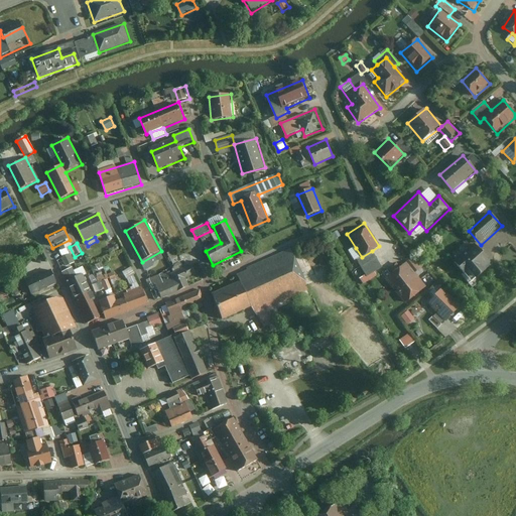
[(474,243),(454,261),(473,282),(493,265),(474,243)]
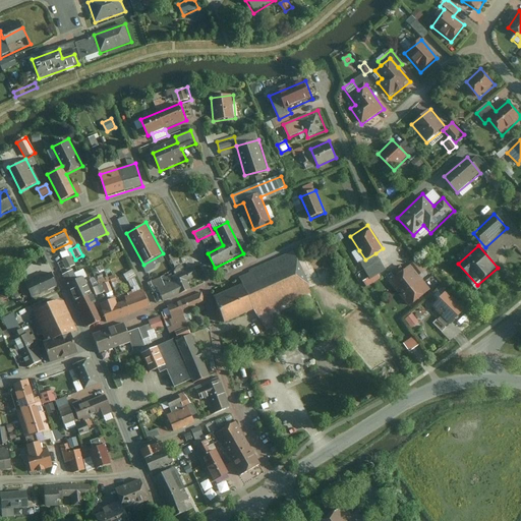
[(388,271),(375,253),(365,259),(359,250),(352,254),(368,278),(363,282),(367,288),(382,279),(380,277),(388,271)]
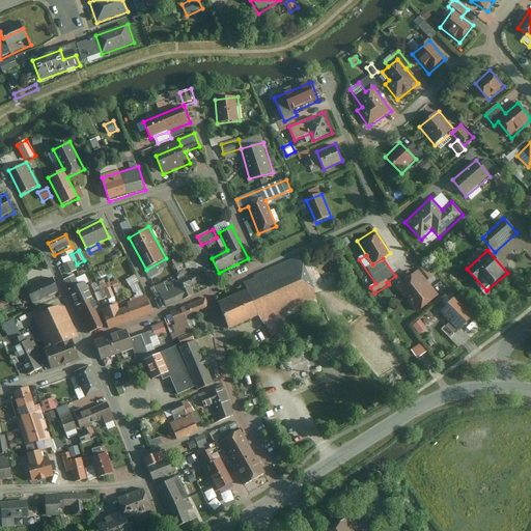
[(247,289),(218,302),(229,330),(260,316),(262,323),(319,298),(303,258),(245,283),(247,289)]
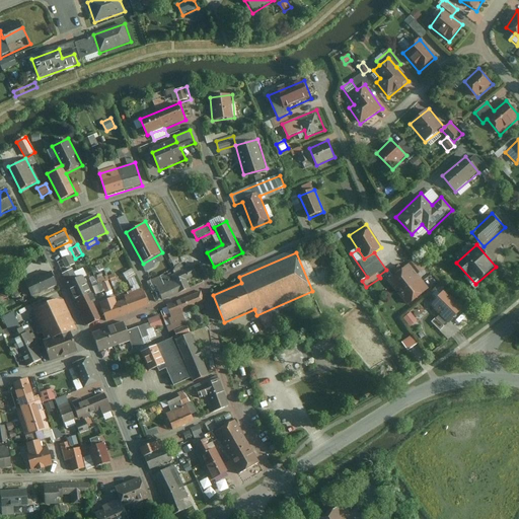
[(411,264),(387,281),(408,307),(431,290),(411,264)]
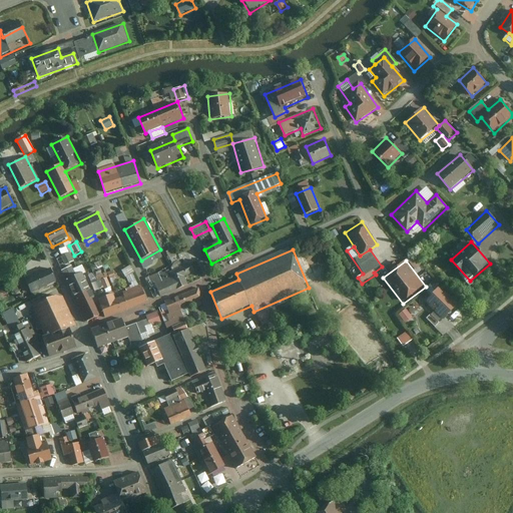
[(171,279),(154,286),(159,296),(185,286),(182,280),(195,275),(190,264),(169,272),(171,279)]
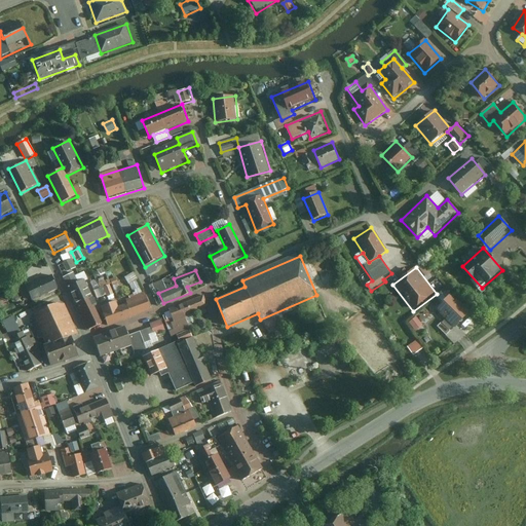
[(57,290),(49,275),(27,286),(34,301),(57,290)]
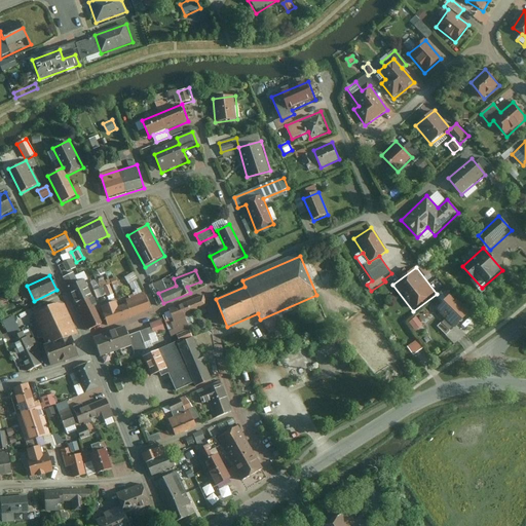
[(84,279),(69,288),(89,331),(106,323),(84,279)]
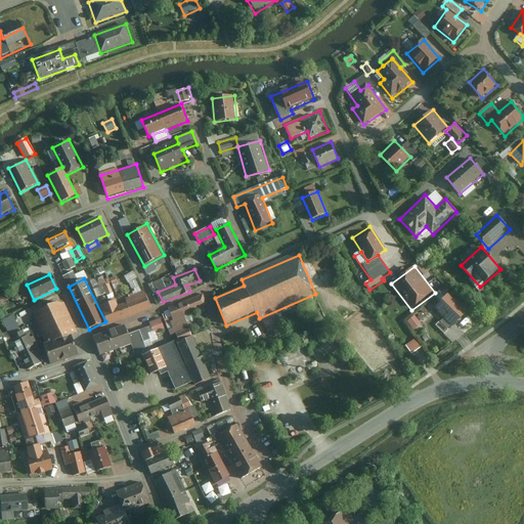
[(110,285),(102,287),(106,298),(114,295),(110,285)]
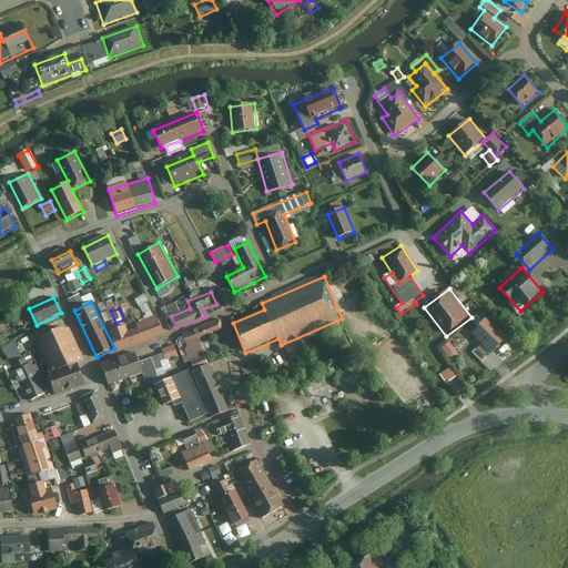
[(156,316),(109,332),(114,348),(115,352),(163,335),(156,316)]
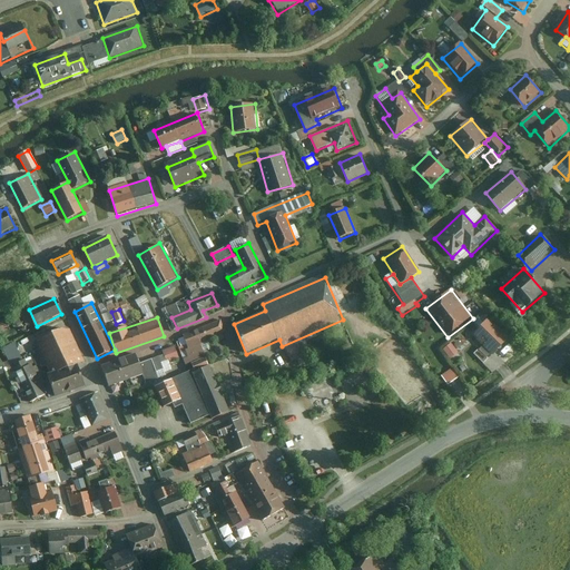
[(489,317),(472,335),(492,355),(510,338),(489,317)]
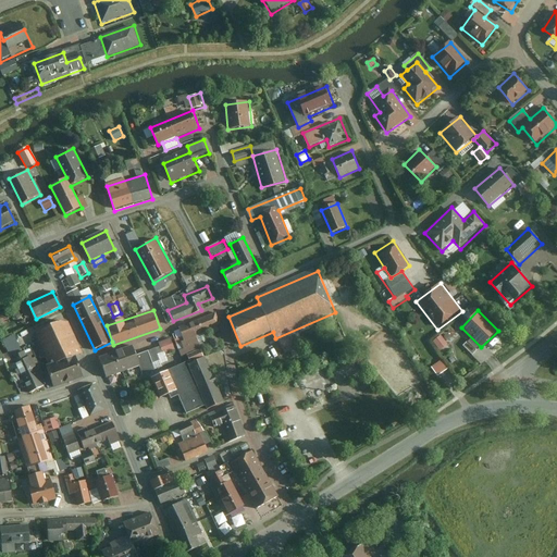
[(5,313),(0,316),(0,326),(9,323),(5,313)]
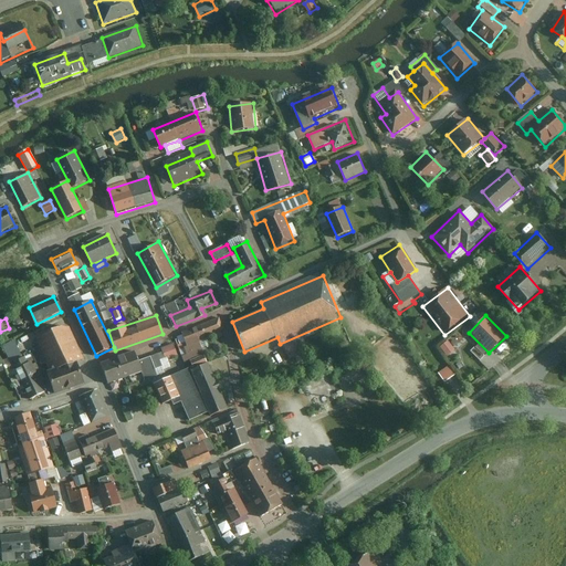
[(226,333),(220,318),(198,327),(205,342),(226,333)]
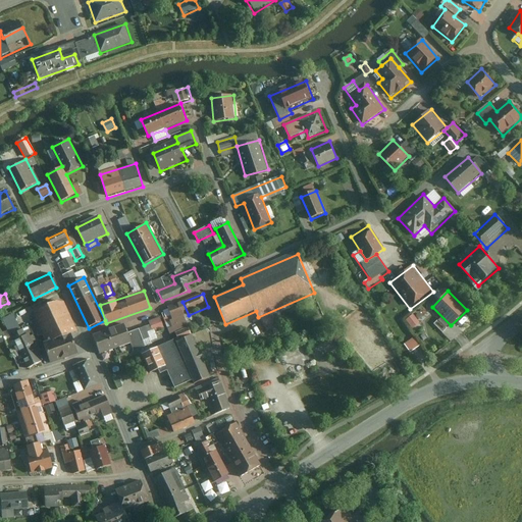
[(75,330),(62,301),(32,313),(45,344),(75,330)]
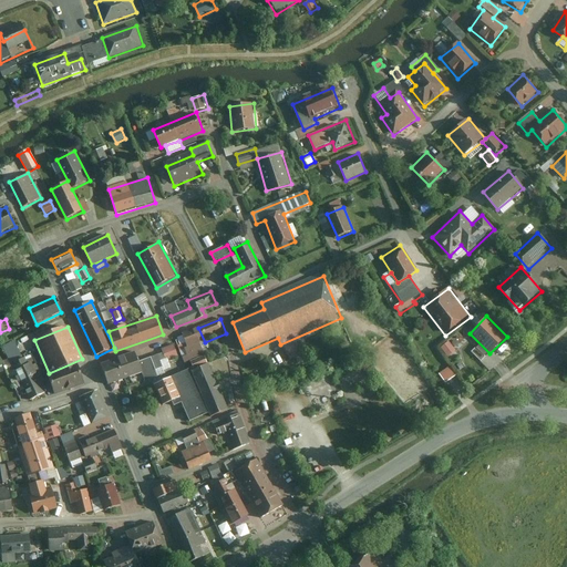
[(205,342),(198,328),(184,333),(186,338),(176,341),(187,367),(194,364),(206,359),(203,351),(207,349),(205,342)]
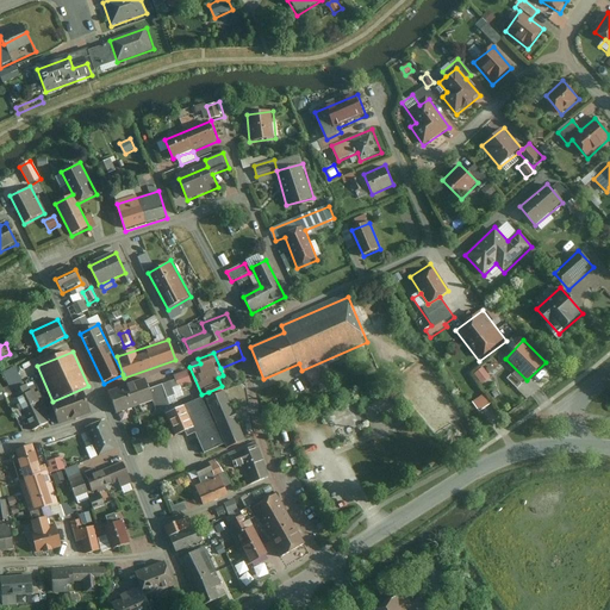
[(483,367),(474,374),(481,384),(490,377),(483,367)]
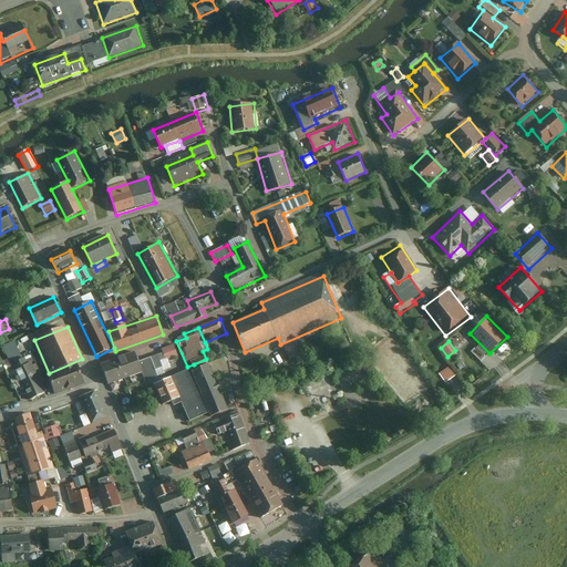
[(157,346),(104,364),(113,390),(156,373),(171,369),(168,362),(178,358),(174,346),(158,351),(157,346)]
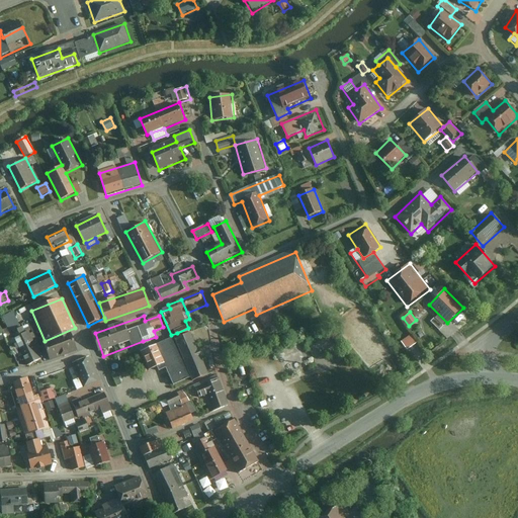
[(188,328),(177,333),(179,338),(179,339),(193,334),(193,333),(190,327),(188,328)]
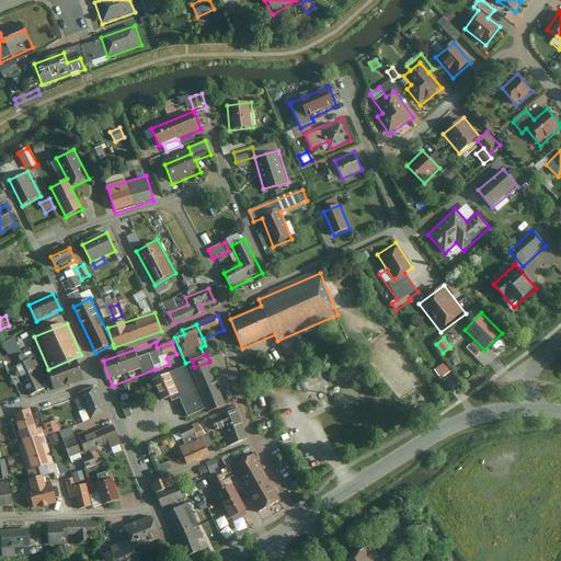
[(34,357),(14,367),(30,398),(49,388),(34,357)]
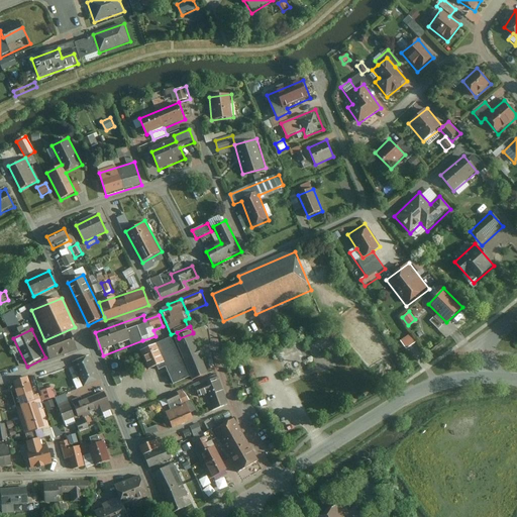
[(201,352),(193,333),(179,338),(179,337),(160,345),(168,366),(161,369),(162,373),(170,369),(177,386),(195,379),(196,382),(211,375),(205,359),(207,359),(203,351),(201,352)]
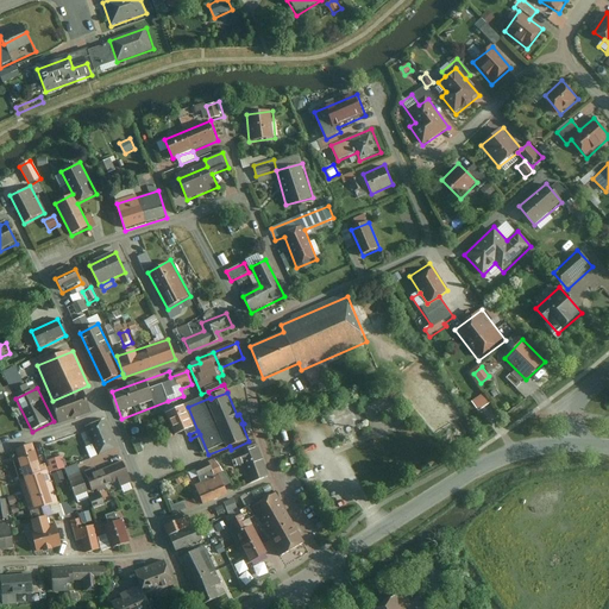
[(86,394),(54,403),(61,425),(93,414),(86,394)]
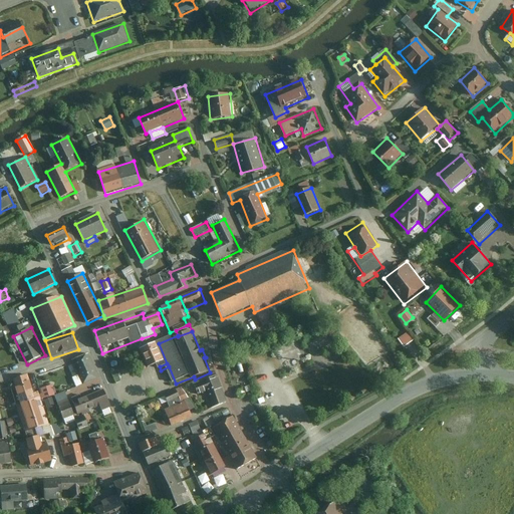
[(409,332),(399,339),(405,347),(415,339),(409,332)]
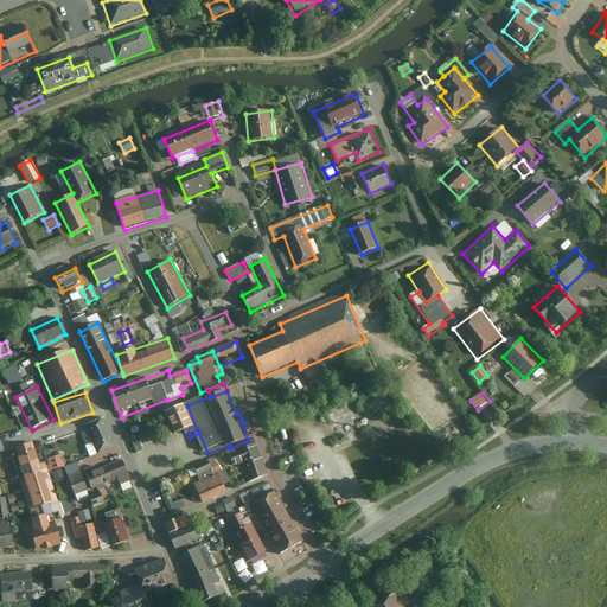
[(197,429),(187,406),(167,414),(177,438),(189,433),(197,429)]
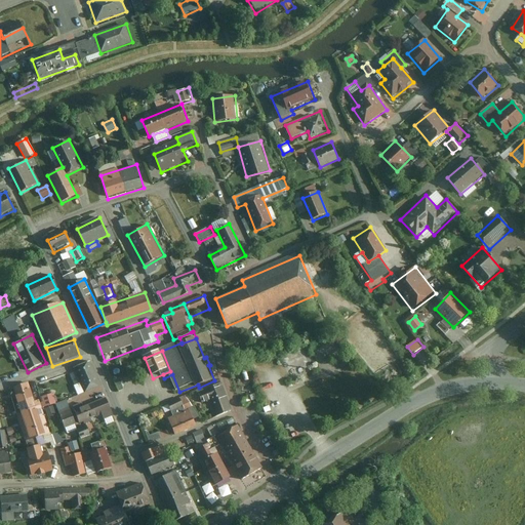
[(91,362),(73,369),(69,371),(74,386),(79,384),(84,394),(101,387),(91,362)]
